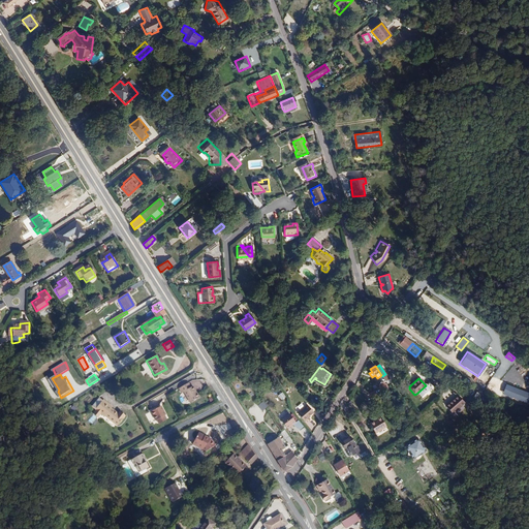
[(389,389),(384,382),(380,385),(384,392),(389,389)]
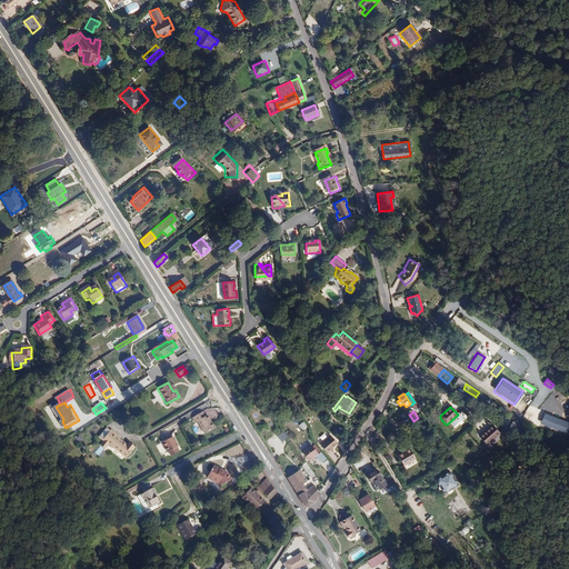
[(203,418),(200,412),(188,420),(191,426),(195,425),(201,436),(212,428),(210,423),(208,425),(205,418),(203,418)]
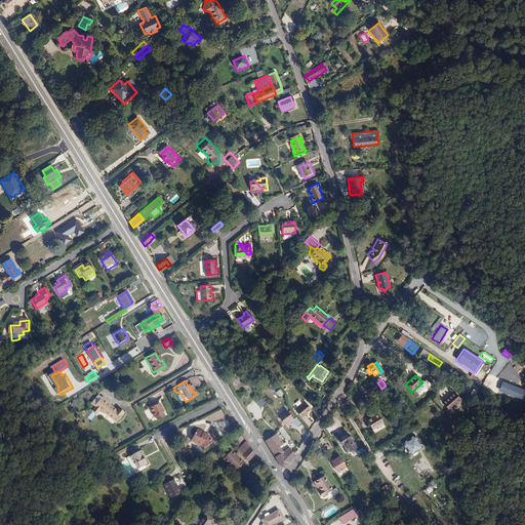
[(524,400),(524,391),(507,385),(503,392),(524,400)]
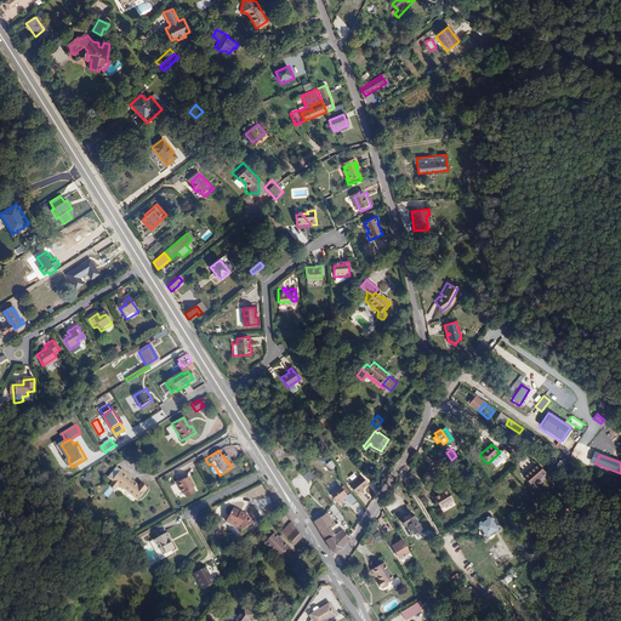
[(533,485),(545,472),(542,469),(535,463),(524,478),(533,485)]
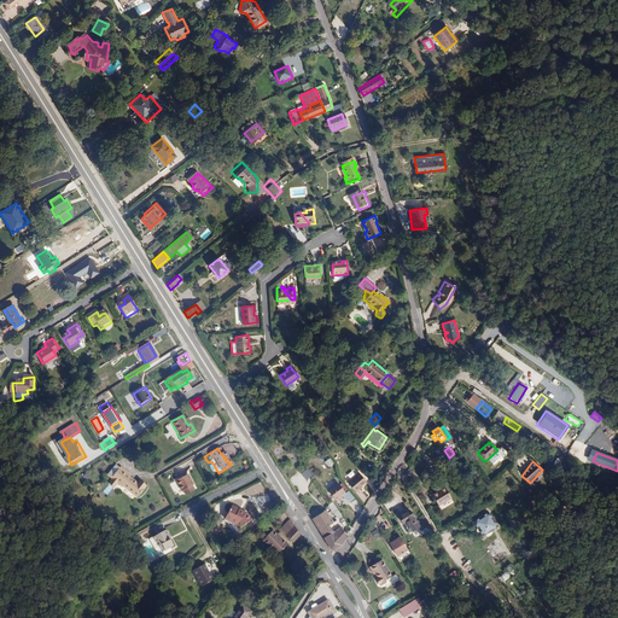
[(301,472),(303,479),(310,477),(308,470),(301,472)]
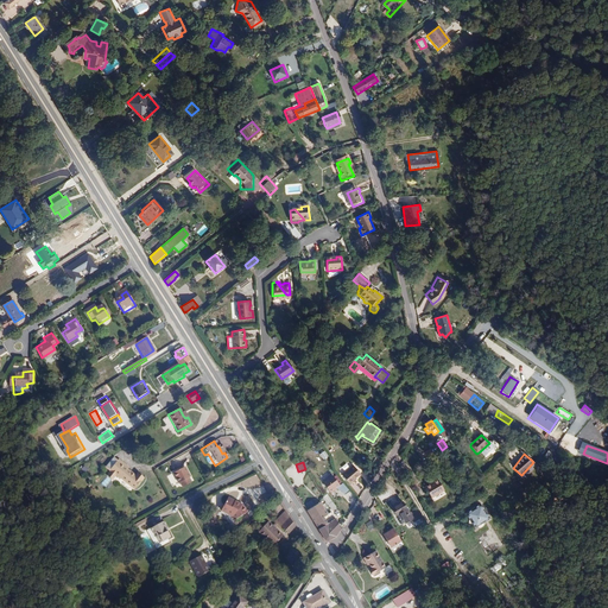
[(353,481),(355,479),(360,475),(353,467),(341,475),(349,486),(353,482),(353,481)]
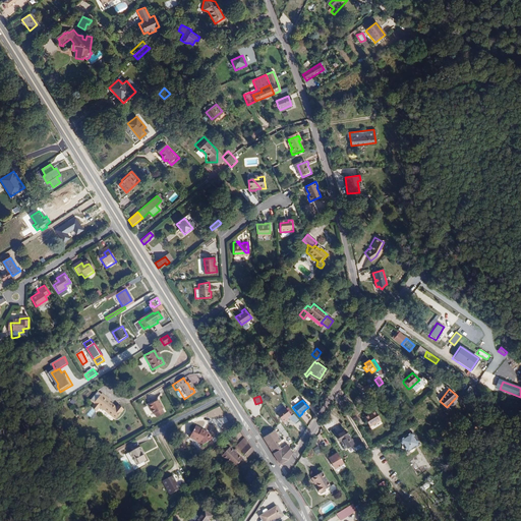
[(154,414),(161,410),(163,409),(159,401),(149,406),(153,414),(154,414)]
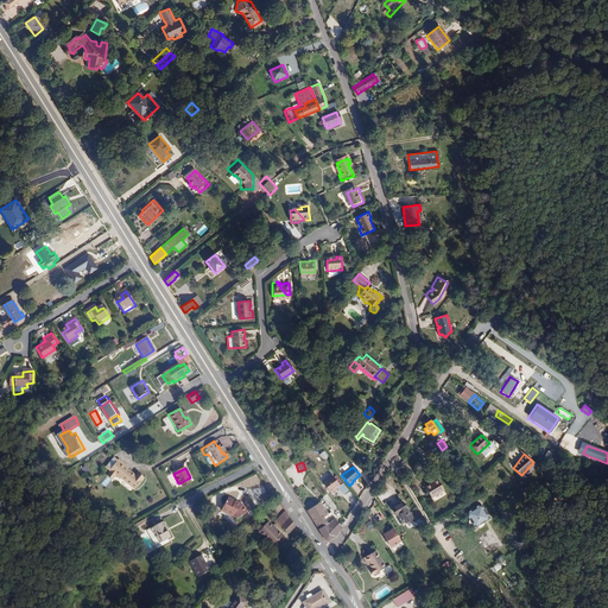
[(135,476),(127,470),(120,477),(134,491),(144,479),(139,474),(135,476)]
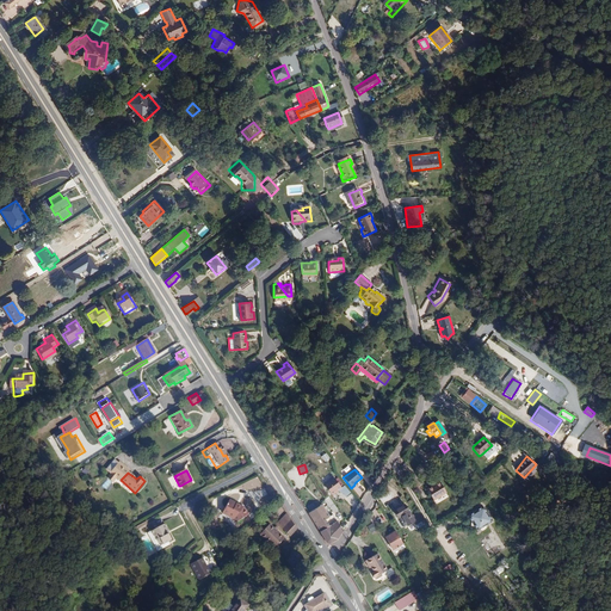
[(333,477),(325,485),(333,495),(341,488),(333,477)]
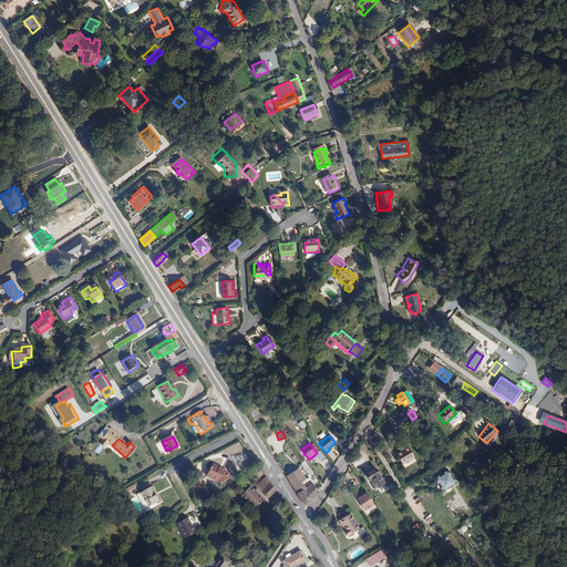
[(94,451),(99,454),(104,447),(100,444),(94,451)]
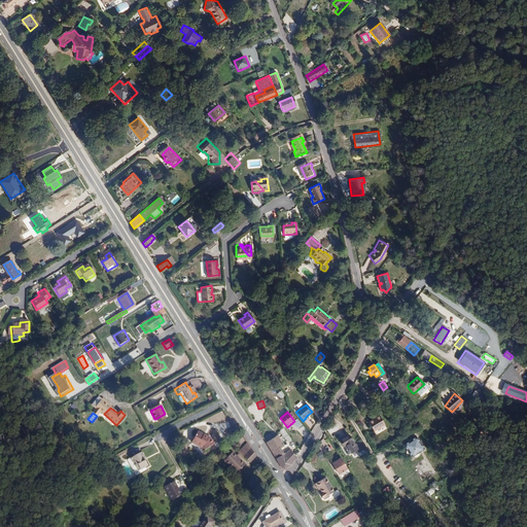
[(377,419),(370,423),(375,432),(386,425),(380,416),(376,418),(377,419)]
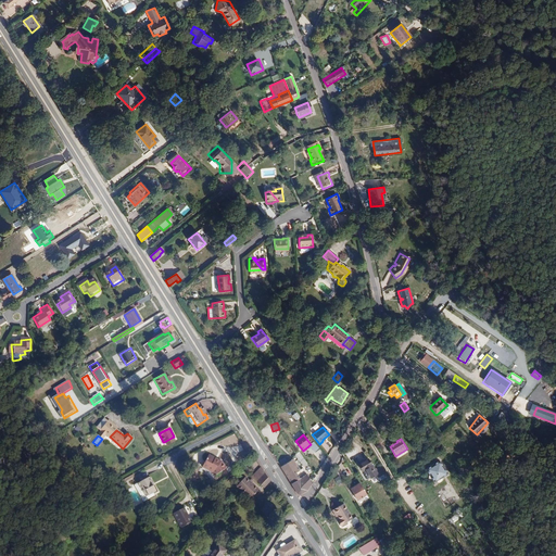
[(308,464),(300,452),(295,455),(304,467),(308,464)]
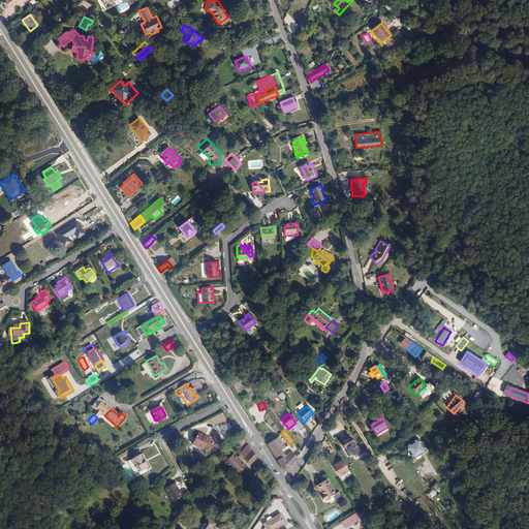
[(203,447),(205,452),(214,446),(210,439),(208,441),(205,439),(206,437),(197,432),(192,441),(196,444),(195,446),(199,448),(200,446),(203,447)]
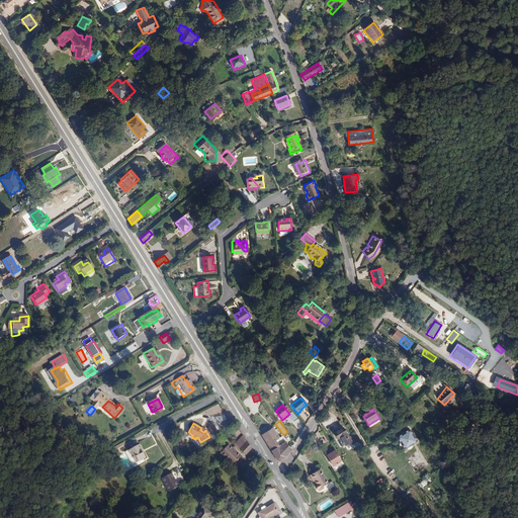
[(344,427),(334,433),(343,446),(352,441),(344,427)]
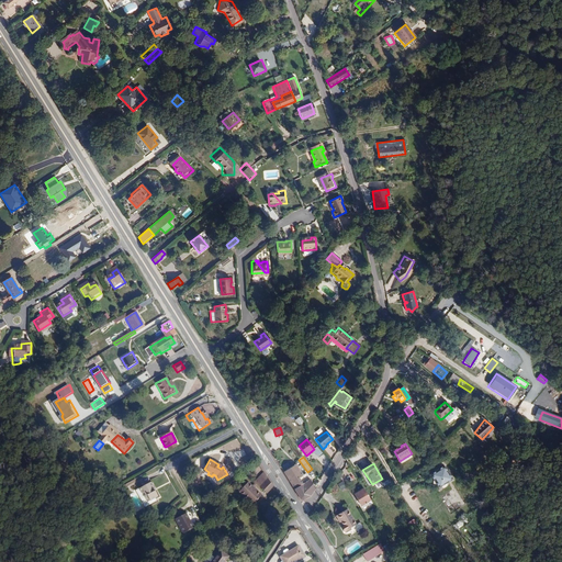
[(292,467),(284,471),(294,487),(303,483),(300,476),(303,474),(298,464),(293,468),(292,467)]
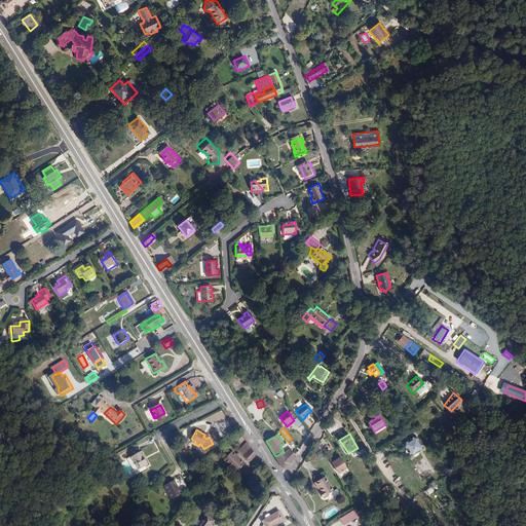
[(424,447),(416,435),(411,439),(412,441),(409,443),(409,442),(405,445),(406,448),(406,452),(409,452),(412,455),(414,454),(416,455),(418,454),(419,452),(418,451),(424,447)]
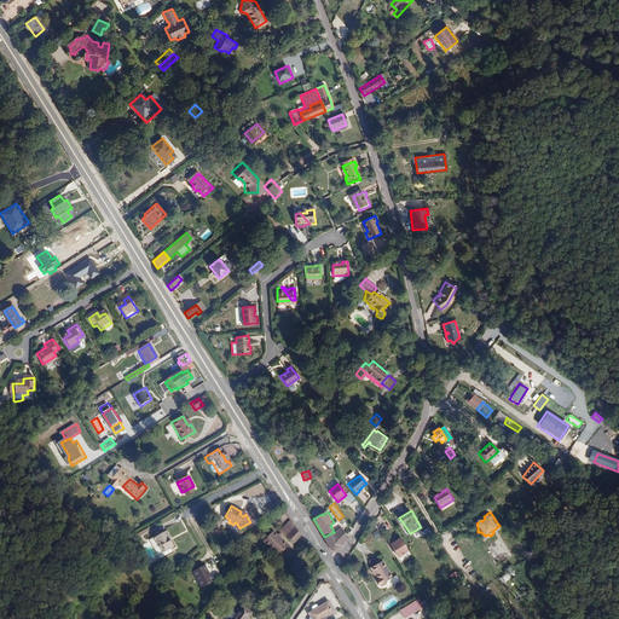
[(334,532),(324,537),(331,549),(335,550),(342,545),(348,537),(337,520),(334,522),(330,525),(334,532)]
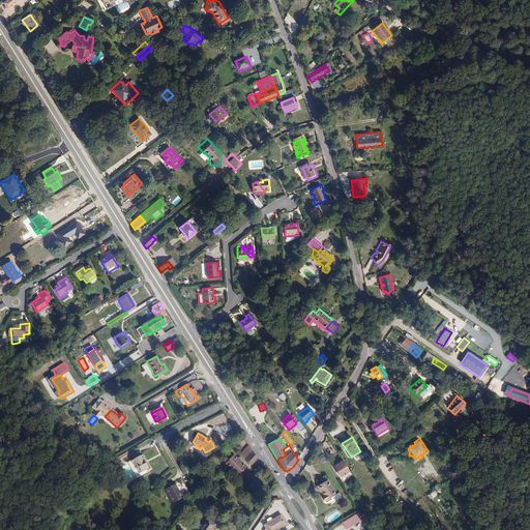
[(244,458),(252,451),(249,447),(241,454),(243,457),(244,458)]
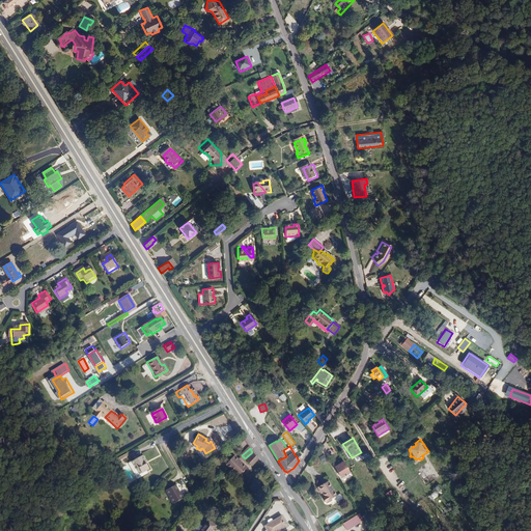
[(251,465),(257,459),(252,452),(245,458),(251,465)]
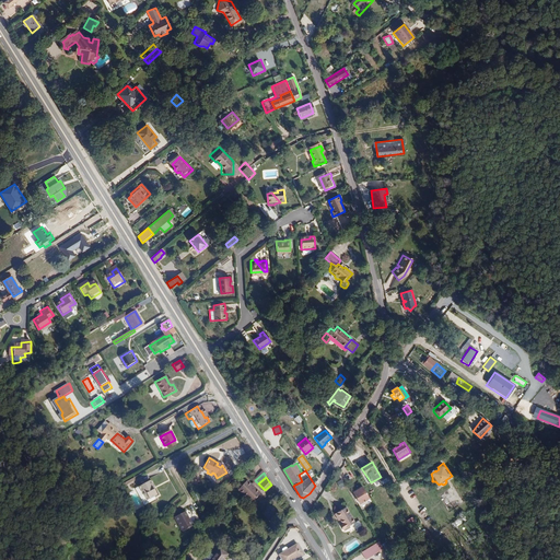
[(240,489),(247,496),(252,491),(254,492),(257,488),(254,486),(252,483),(247,479),(240,489)]
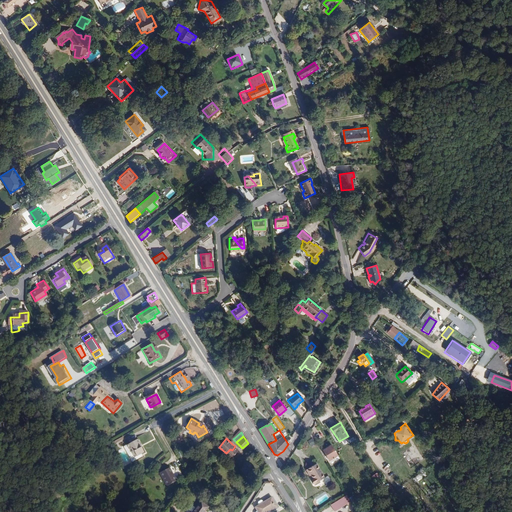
[(125,449),(133,464),(144,459),(142,456),(145,454),(143,449),(142,450),(141,449),(143,448),(139,441),(125,449)]
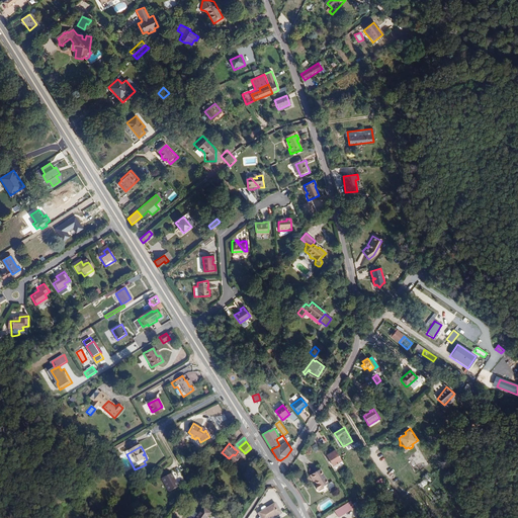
[(342,460),(336,450),(328,455),(334,465),(342,460)]
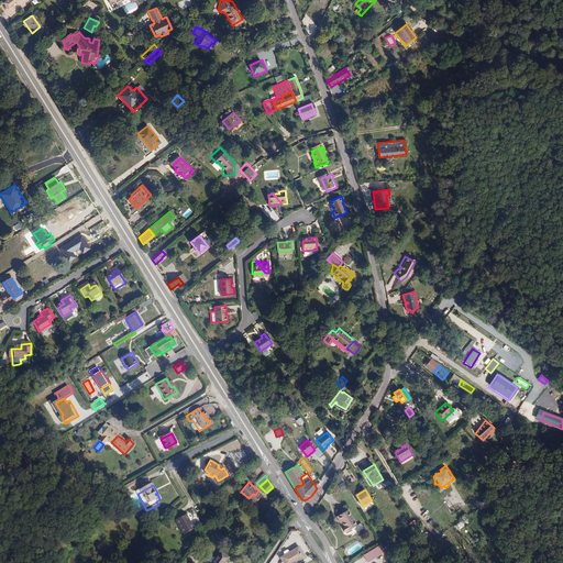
[(253,494),(249,498),(254,504),(263,495),(258,490),(255,495),(253,494)]
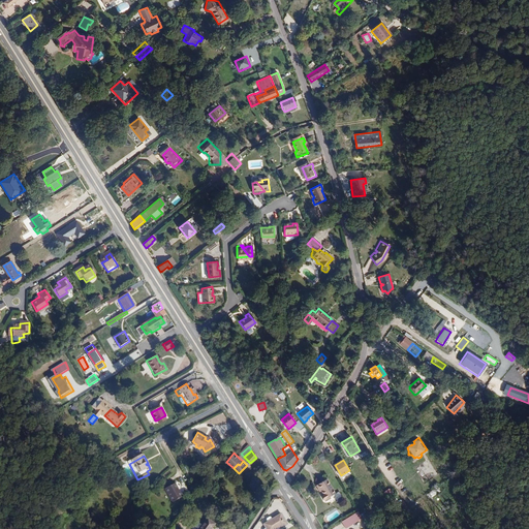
[(325,500),(331,497),(336,494),(327,480),(316,487),(319,491),(321,490),(322,492),(324,495),(323,496),(325,500)]
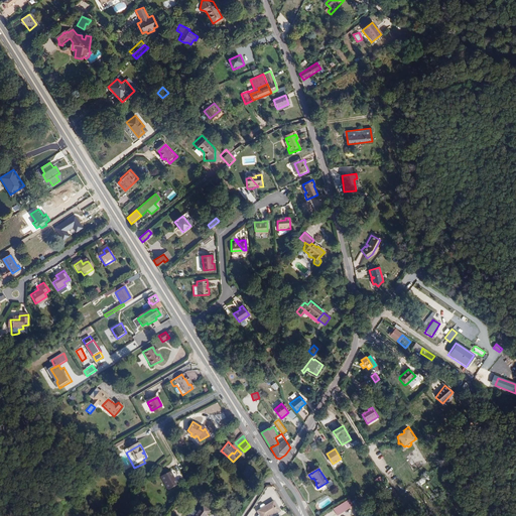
[(171,473),(162,478),(169,492),(179,487),(171,473)]
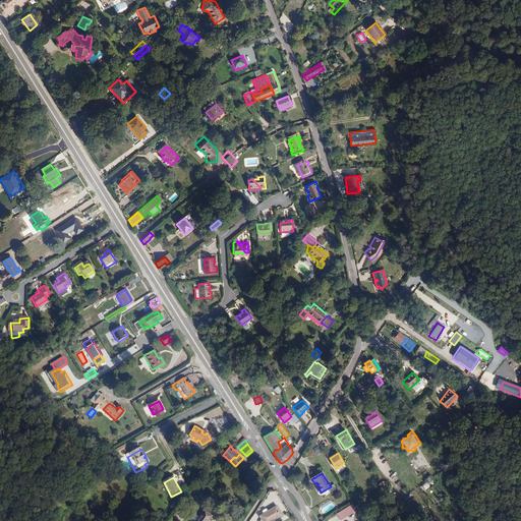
[(427,482),(419,486),(421,491),(430,486),(427,482)]
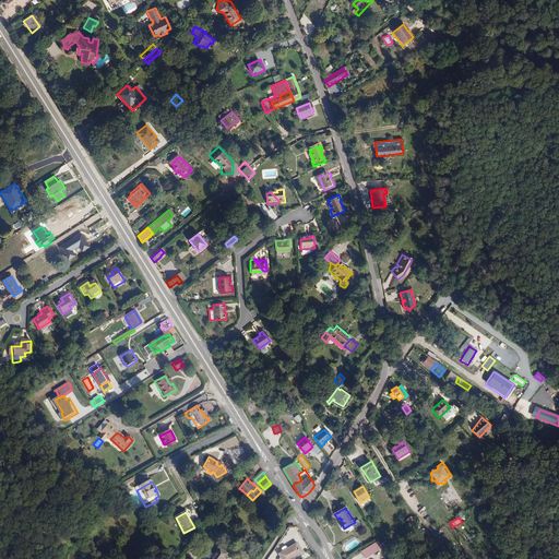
[(359,551),(364,558),(381,548),(377,540),(359,551)]
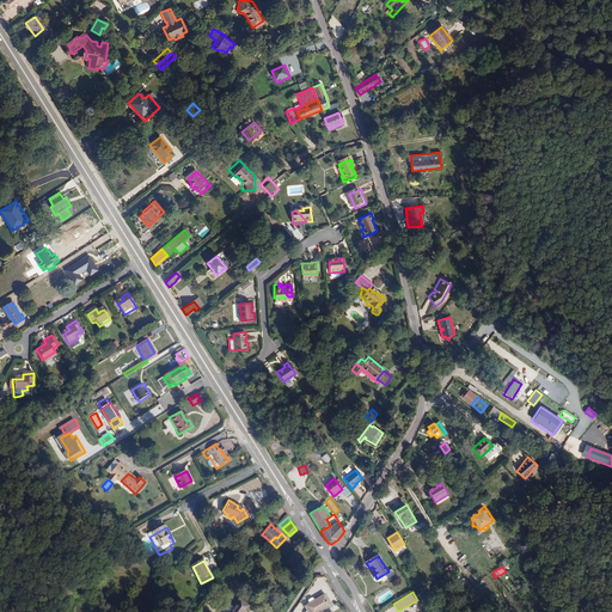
[(320,611),(331,606),(324,594),(316,600),(314,598),(312,597),(308,599),(308,601),(310,604),(305,607),(307,611),(306,611),(320,611)]
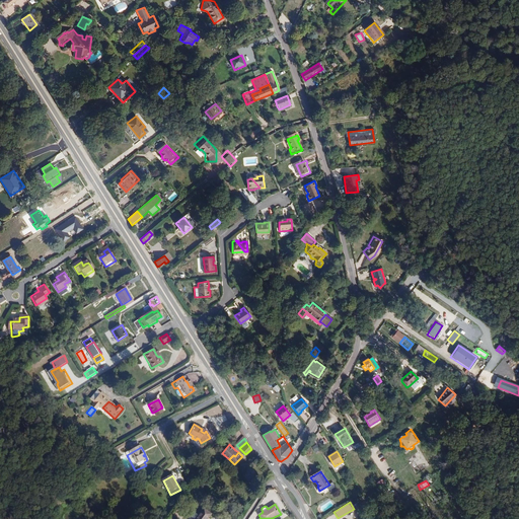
[(210,518),(213,516),(205,510),(198,518),(210,518)]
